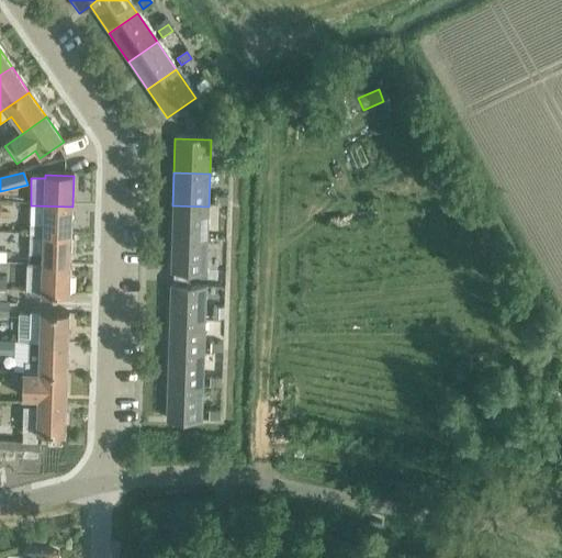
[(31,205),(30,235),(43,236),(71,237),(72,207),(31,205)]
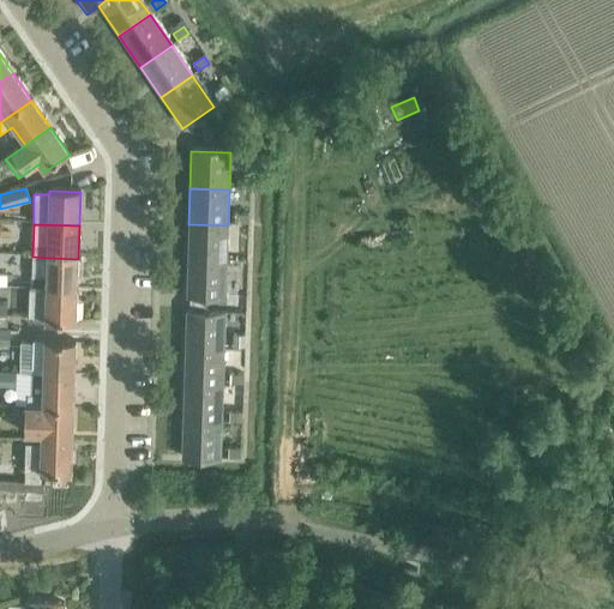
[(227,261),(228,225),(188,224),(187,260),(227,261)]
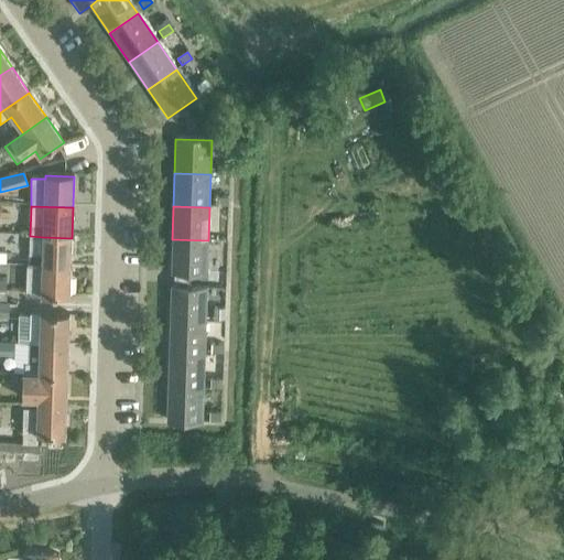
[(28,259),(26,266),(71,268),(72,238),(43,237),(43,260),(28,259)]
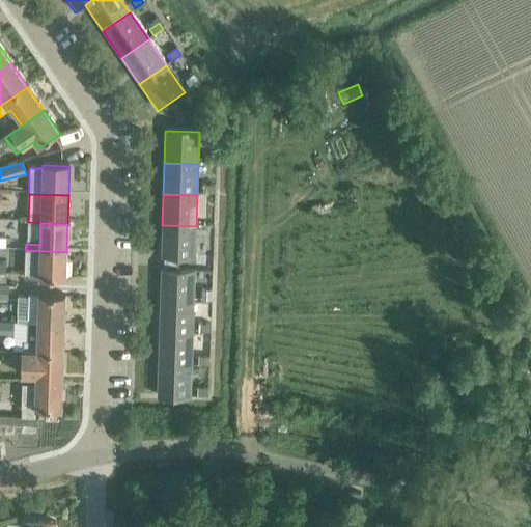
[(195,258),(196,226),(162,225),(161,257),(164,257),(177,257),(195,258)]
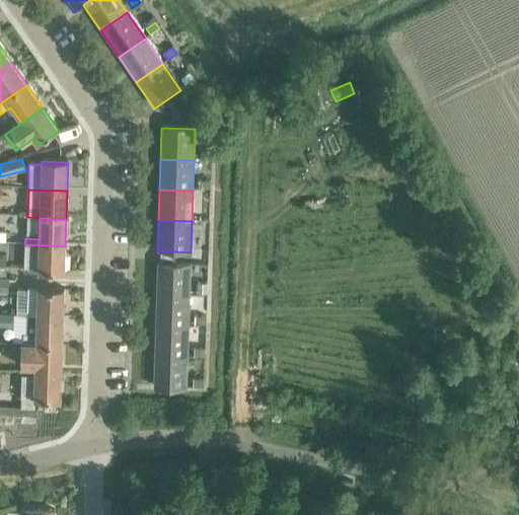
[(64,275),(65,246),(24,244),(23,273),(38,273),(38,274),(64,275)]
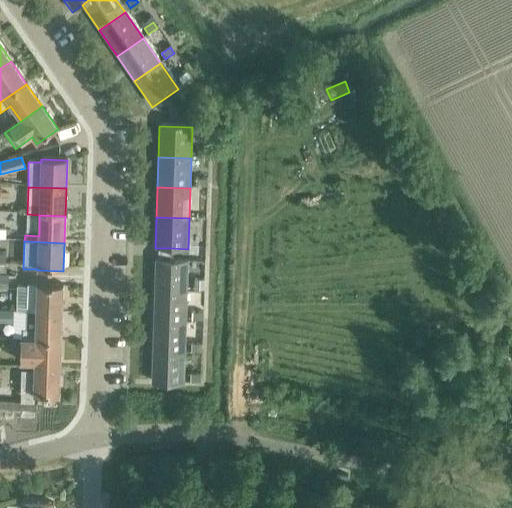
[(196,255),(205,255),(205,244),(196,244),(196,255)]
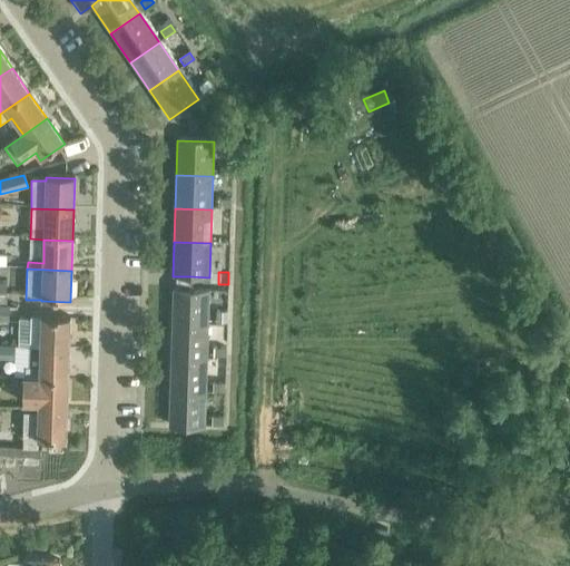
[(173,292),(172,327),(208,328),(209,293),(189,292),(190,276),(176,276),(176,292),(173,292)]
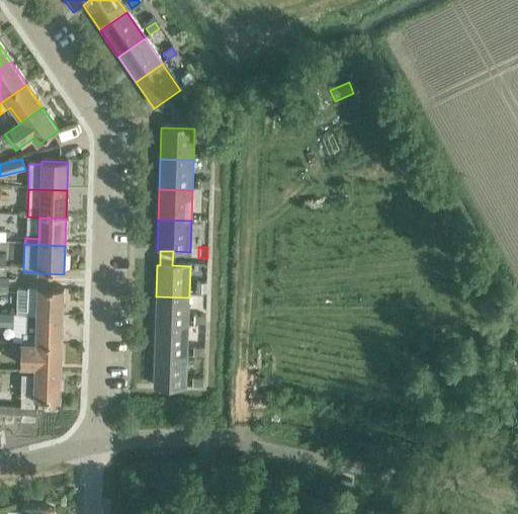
[(36,318),(63,319),(64,290),(37,289),(27,289),(27,313),(36,313),(36,318)]
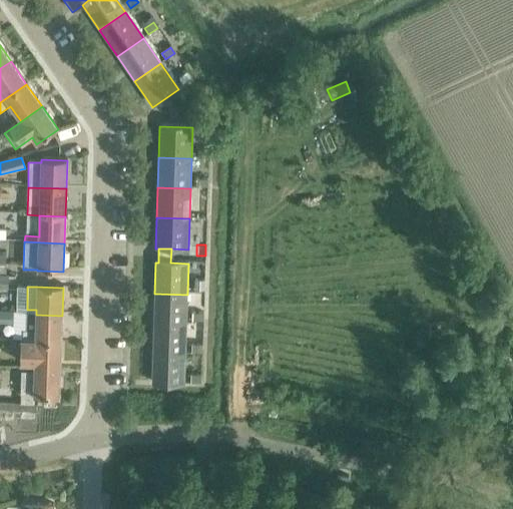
[(186,325),(187,295),(154,294),(153,323),(186,325)]
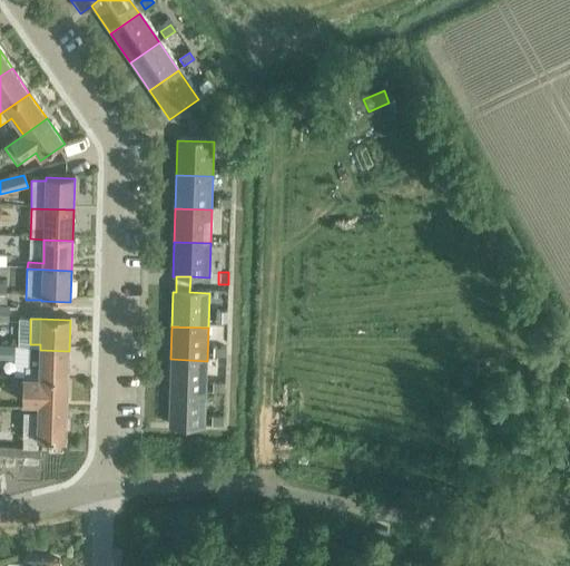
[(0,361),(13,362),(13,348),(0,348),(0,361)]
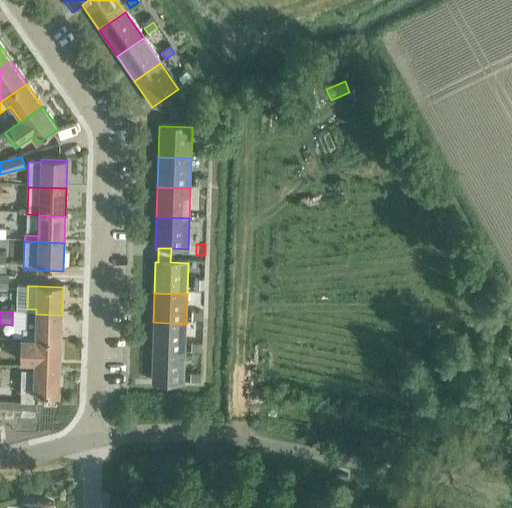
[(61,342),(62,315),(36,314),(35,332),(23,331),(23,340),(61,342)]
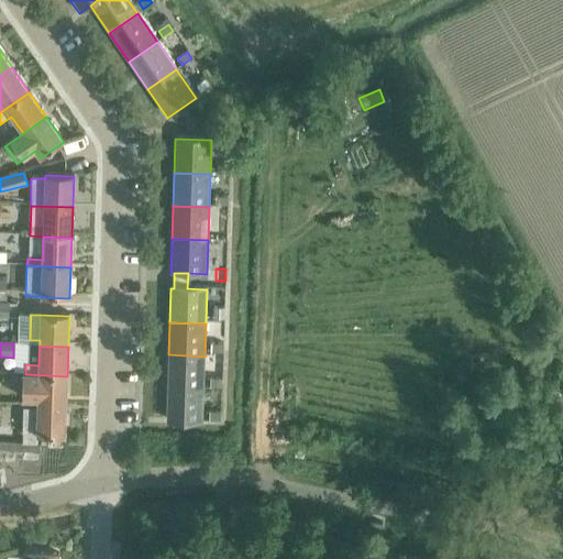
[(203,380),(205,357),(168,354),(167,387),(202,388),(203,388),(221,388),(221,380),(203,380)]
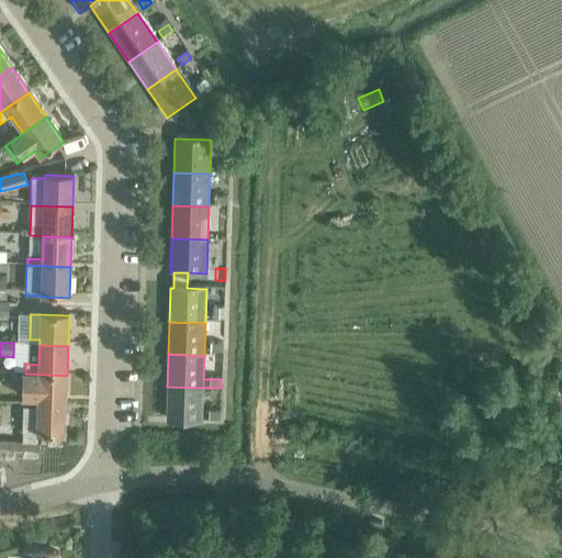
[(67,376),(25,374),(23,374),(22,400),(37,400),(37,404),(66,405),(67,376)]
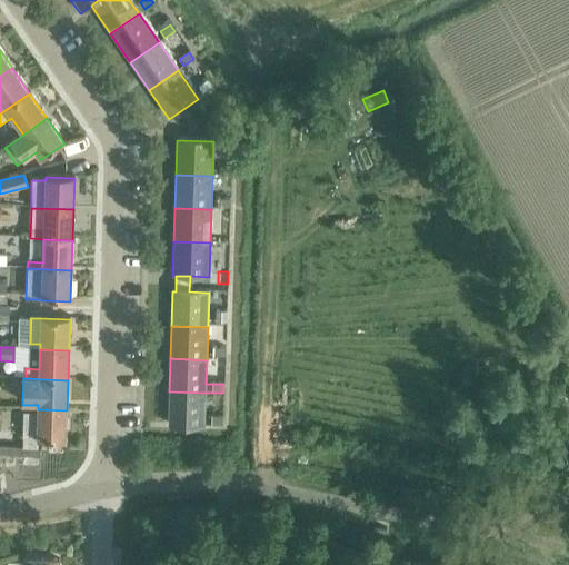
[(203,428),(205,393),(169,392),(168,427),(203,428)]
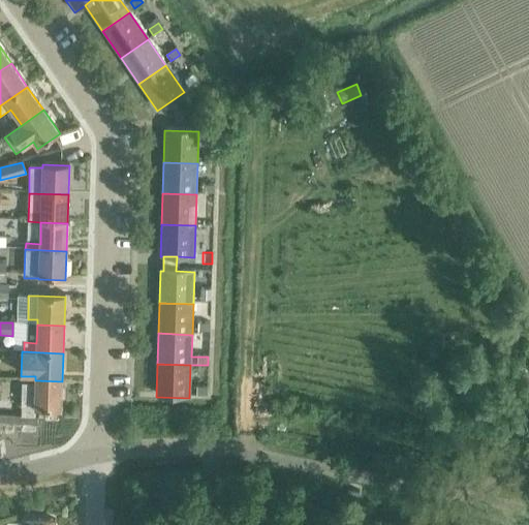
[(61,410),(62,381),(35,380),(35,384),(22,384),(21,408),(34,408),(34,409),(61,410)]
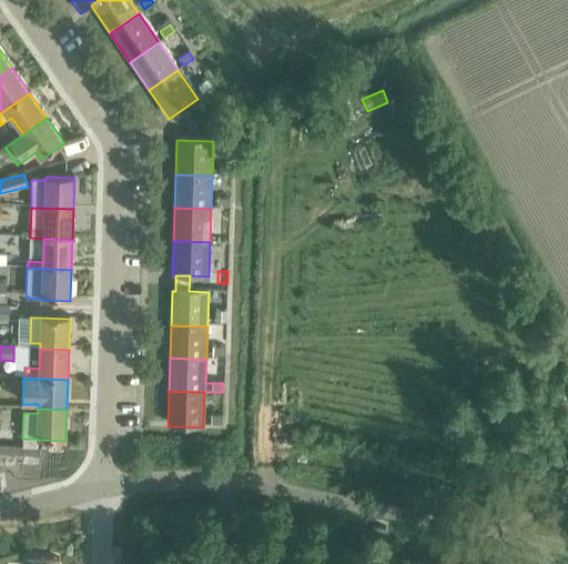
[(211,426),(222,426),(222,418),(211,418),(211,426)]
